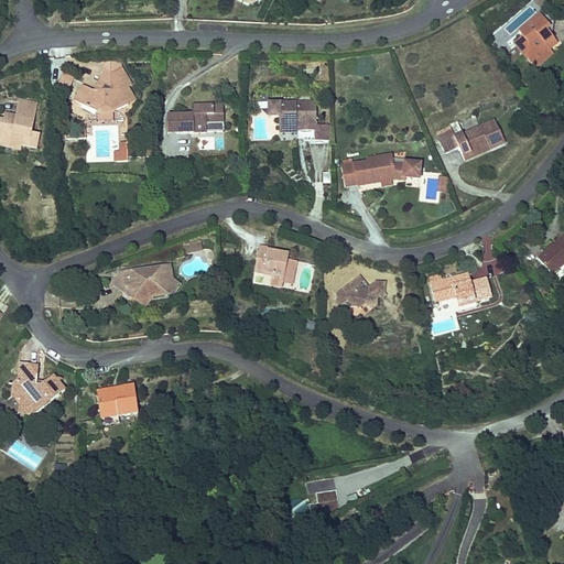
[(520,50),(528,58),(532,54),(538,61),(551,51),(550,50),(545,44),(553,38),(546,30),(550,26),(552,17),(541,14),(537,14),(537,19),(520,32),(523,36),(529,43),(520,50)]
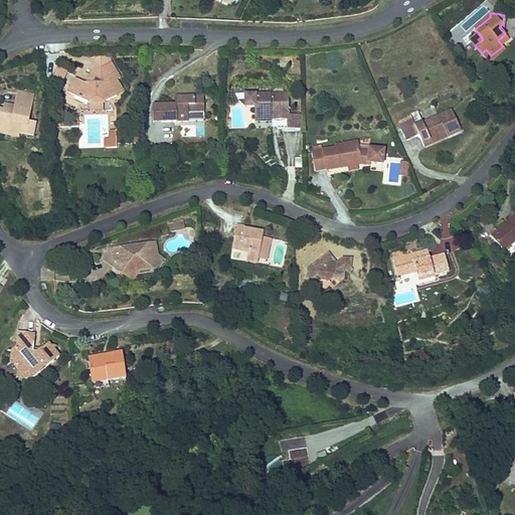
[(478,33),(471,39),(475,45),(483,39),(478,33)]
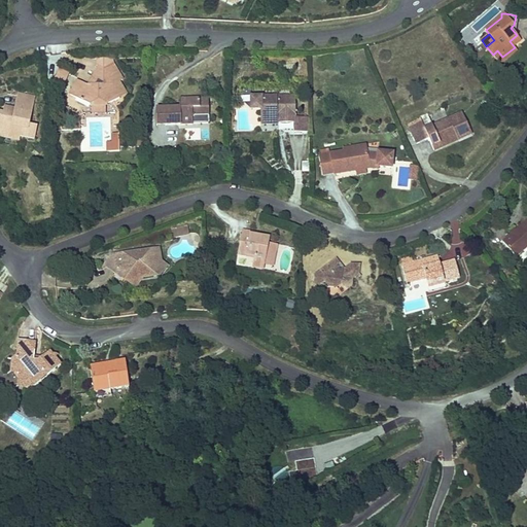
[(517,35),(510,41),(514,46),(521,40),(517,35)]
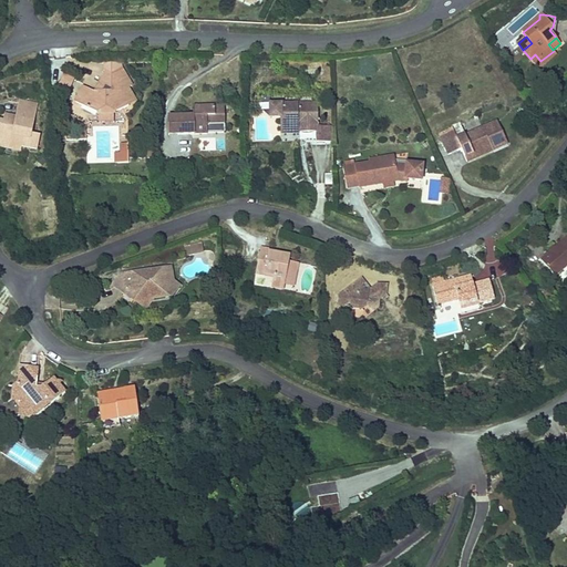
[(535,54),(531,59),(538,69),(556,54),(554,51),(540,61),(535,54)]
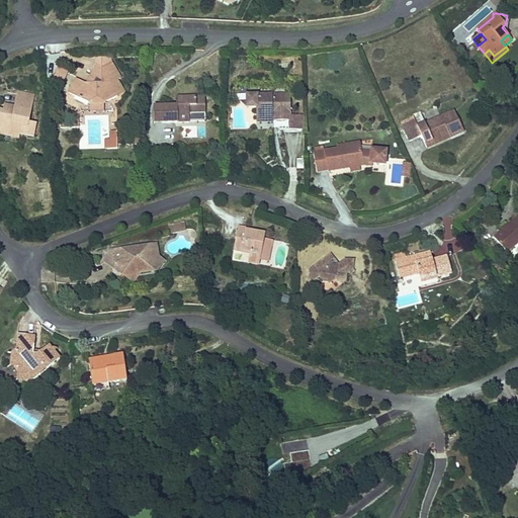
[(91,105),(103,105),(117,97),(116,95),(122,91),(116,81),(120,78),(111,62),(111,56),(95,57),(95,64),(97,66),(87,84),(77,79),(69,93),(87,102),(91,105)]
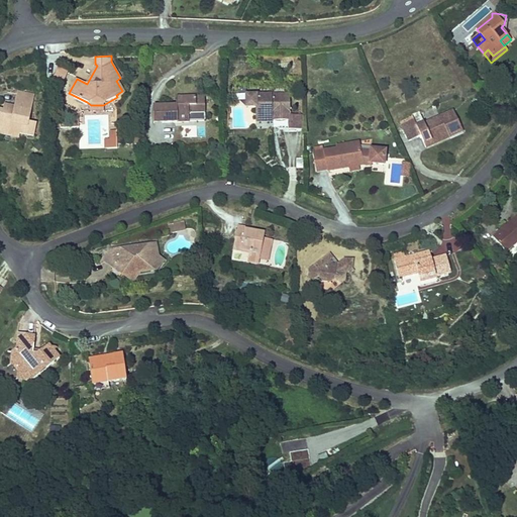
[(59,68),(52,82),(62,86),(68,72),(59,68)]
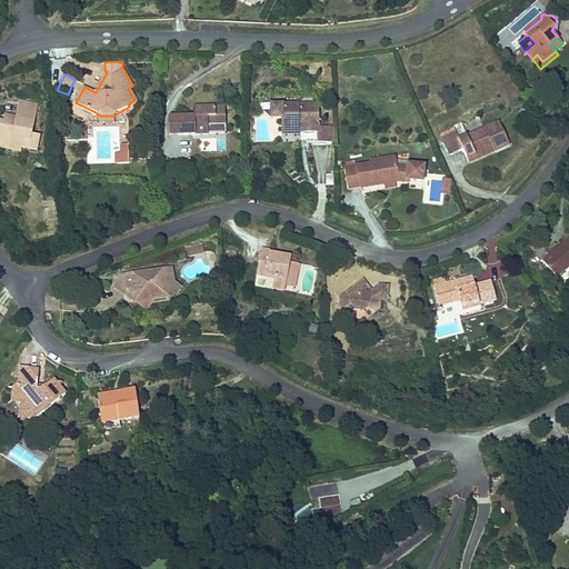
[(282,103),(282,117),(282,135),(299,133),(299,132),(318,132),(318,142),(333,142),(333,128),(319,128),(319,127),(319,102),(282,103)]
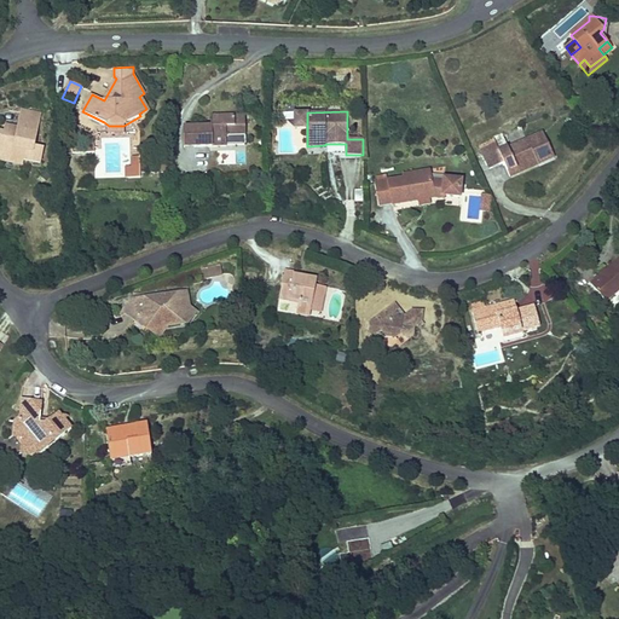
[(32,156),(32,161),(41,163),(44,149),(35,146),(41,116),(21,113),(17,127),(16,134),(4,132),(0,131),(0,154),(22,160),(23,155),(32,156)]
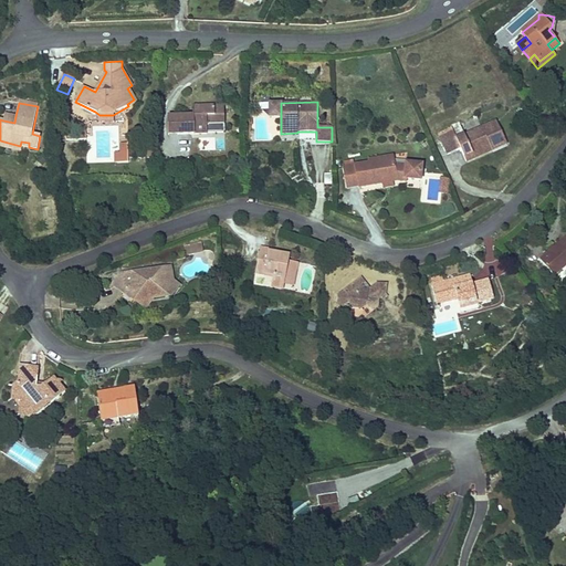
[(270,103),(270,117),(281,116),(281,103),(270,103)]
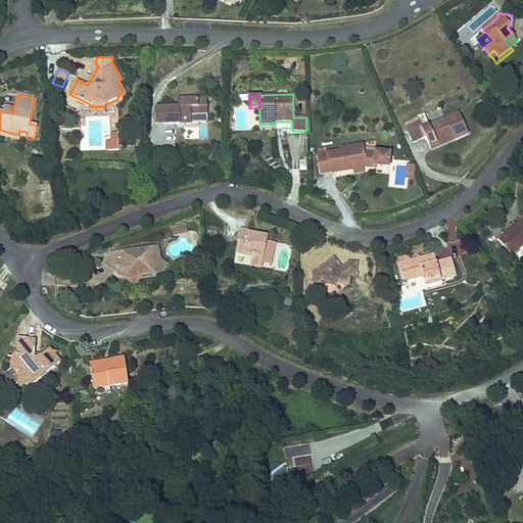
[(191,124),(191,121),(191,113),(207,113),(207,97),(179,98),(179,106),(163,107),(155,107),(155,125),(163,125),(191,124)]
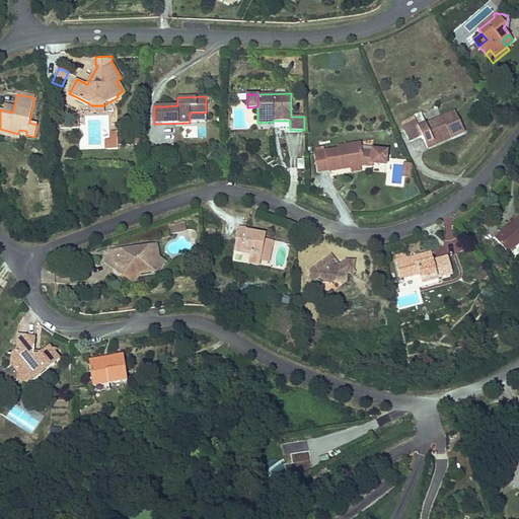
[(474,102),(477,108),(483,105),(479,99),(474,102)]
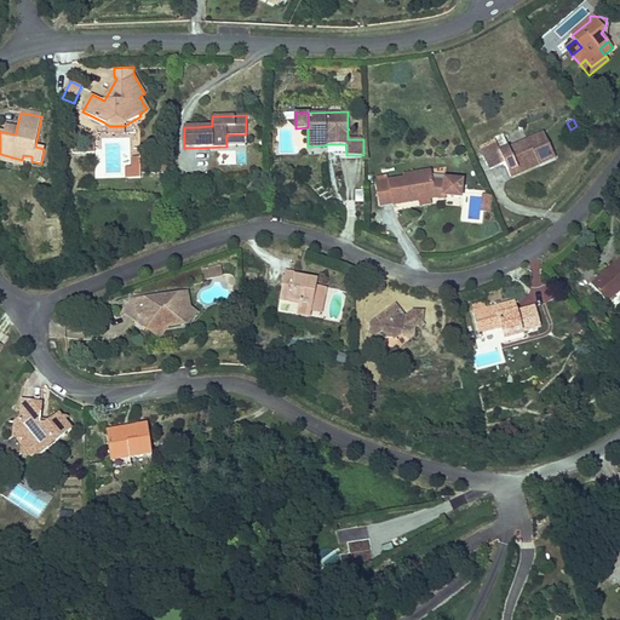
[(109,126),(104,122),(99,133),(137,133),(131,126),(124,126),(109,126)]
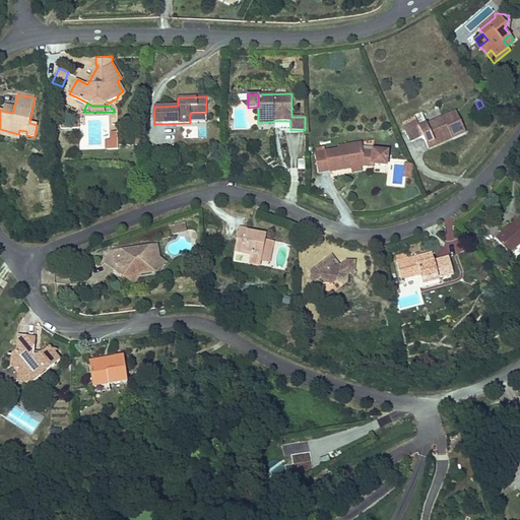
[(436,145),(435,141),(451,134),(452,138),(466,132),(457,111),(427,123),(423,114),(403,122),(411,141),(424,136),(429,148),(436,145)]
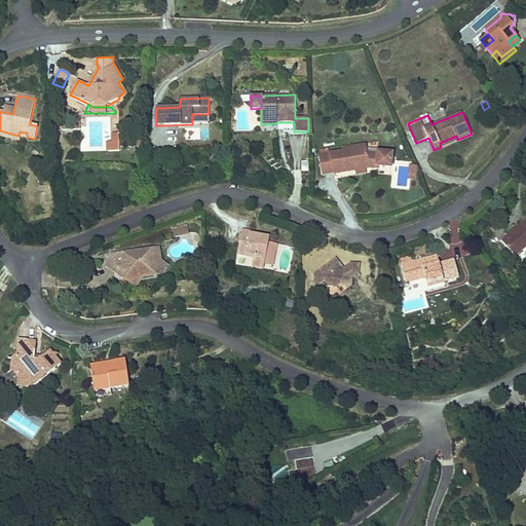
[(0,136),(17,140),(19,136),(0,130),(0,136)]
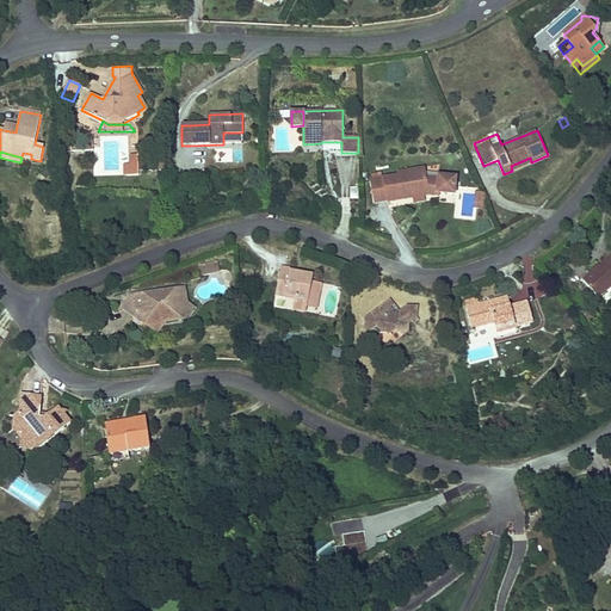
[(511,166),(512,171),(531,162),(530,158),(511,166)]
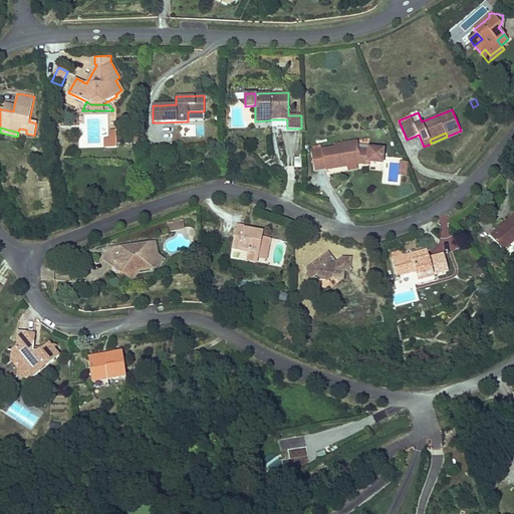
[(111,139),(105,140),(105,149),(116,149),(116,139),(111,139)]
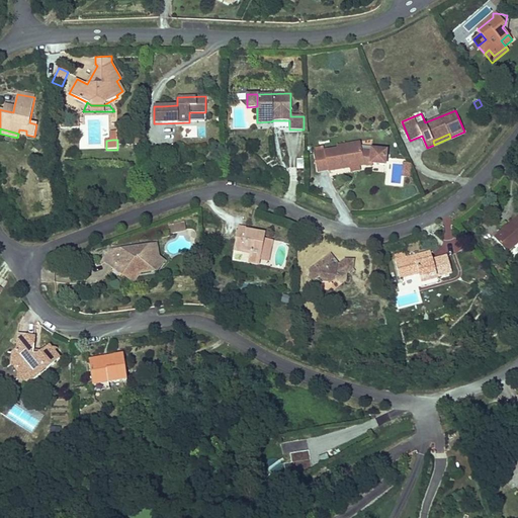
[(329,171),(351,167),(350,163),(357,162),(358,166),(359,166),(363,165),(371,166),(371,163),(384,164),(385,151),(371,150),(371,152),(361,151),(359,143),(338,147),(339,149),(315,153),(319,172),(329,170),(329,171)]
